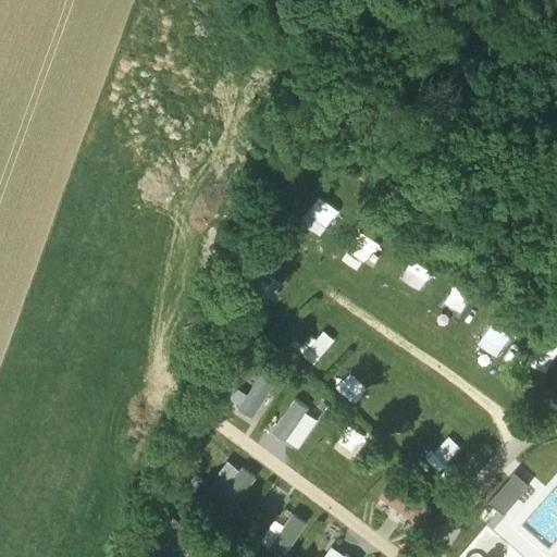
[(360,230),(349,250),(370,261),(381,240),(360,230)]
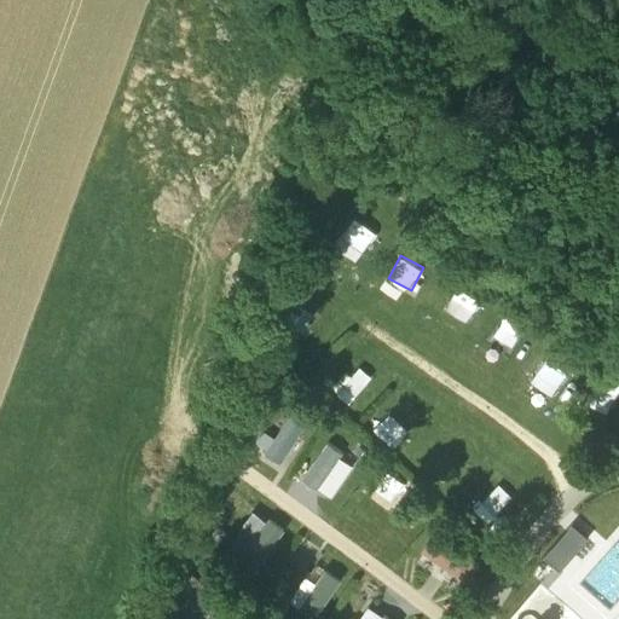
[(466,322),(480,301),(458,285),(444,306),(466,322)]
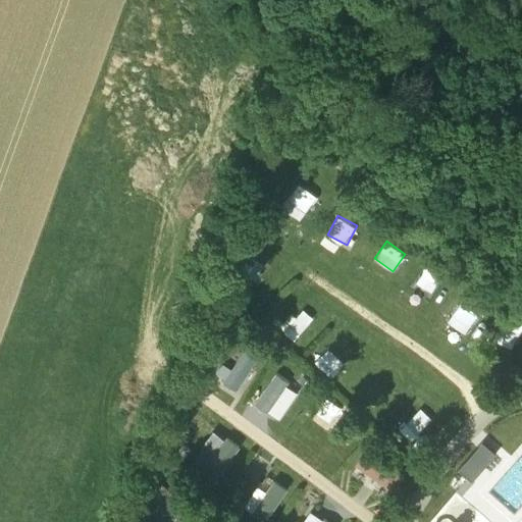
[(266,276),(269,254),(247,250),(244,273),(266,276)]
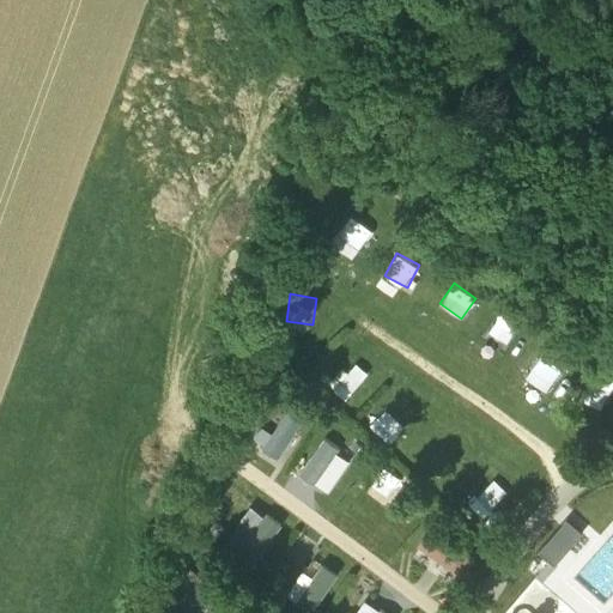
[(502,353),(521,325),(499,310),(480,340),(502,353)]
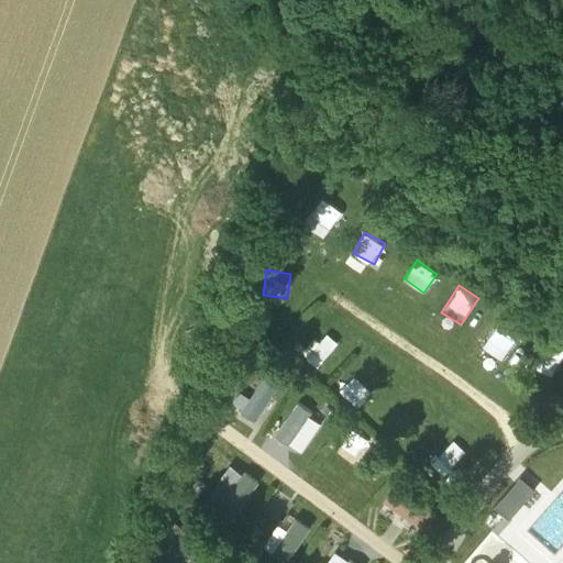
[(327,322),(307,349),(324,362),(343,334),(327,322)]
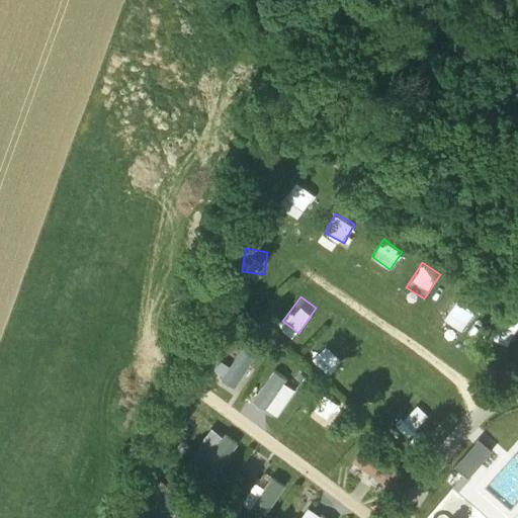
[(517,310),(504,303),(491,328),(511,338),(517,324),(517,310)]
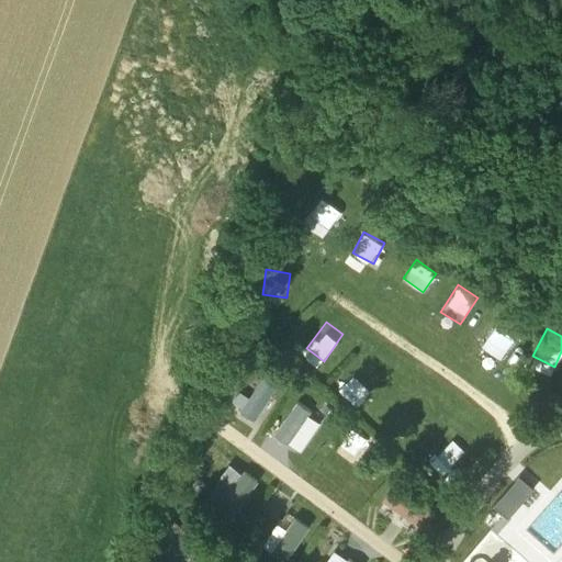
[(248,364),(255,353),(248,349),(242,360),(248,364)]
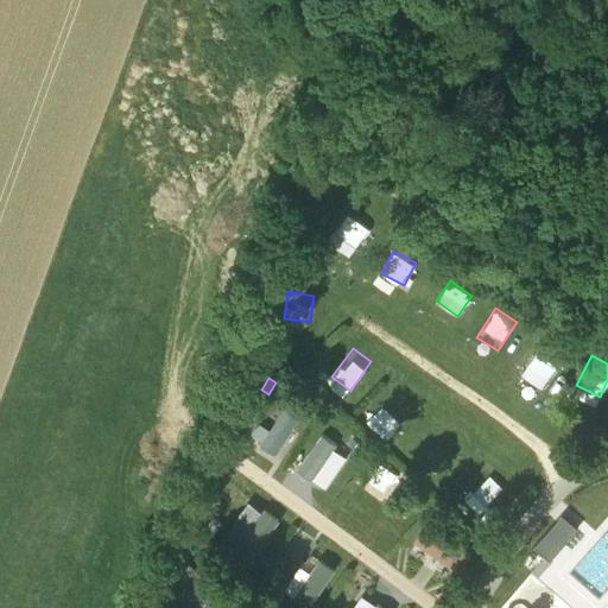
[(283,400),(272,419),(261,413),(248,435),(277,453),(302,412),(283,400)]
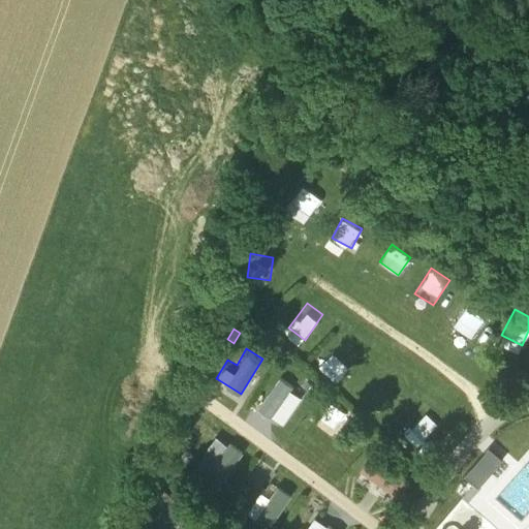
[(323,363),(342,375),(348,366),(330,353),(323,363)]
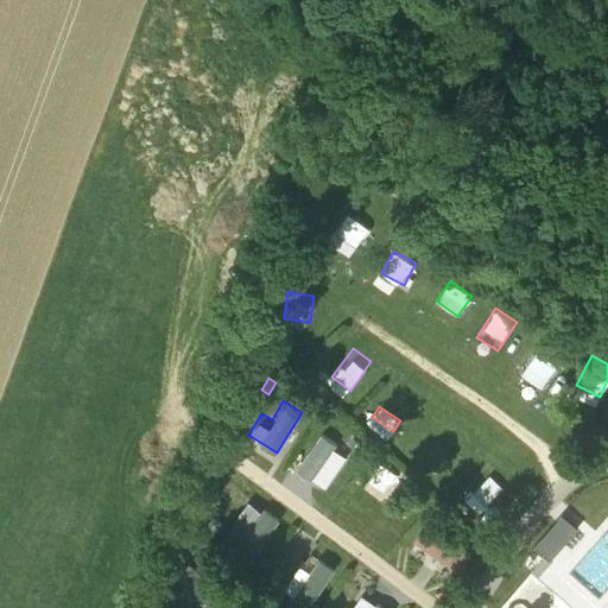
[(295,466),(323,488),(349,454),(321,431),(295,466)]
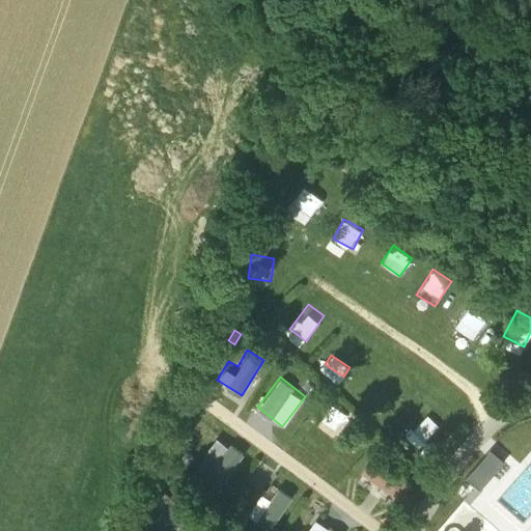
[(309,382),(304,388),(311,393),(316,388),(309,382)]
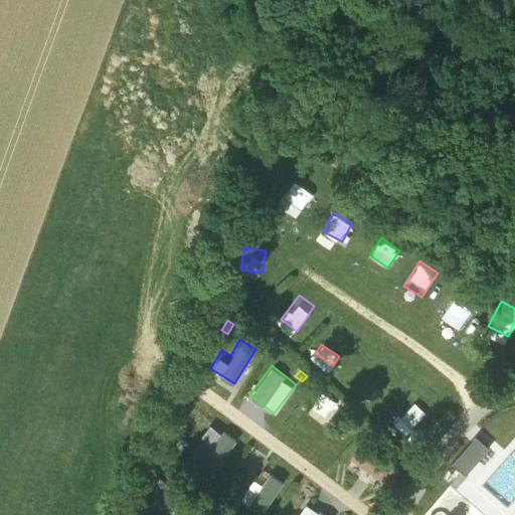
[(398,414),(413,424),(423,410),(408,399),(398,414)]
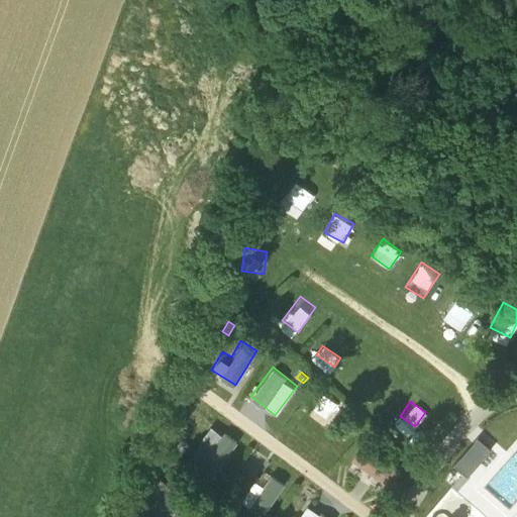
[(212,425),(203,439),(211,443),(198,464),(216,475),(236,439),(212,425)]
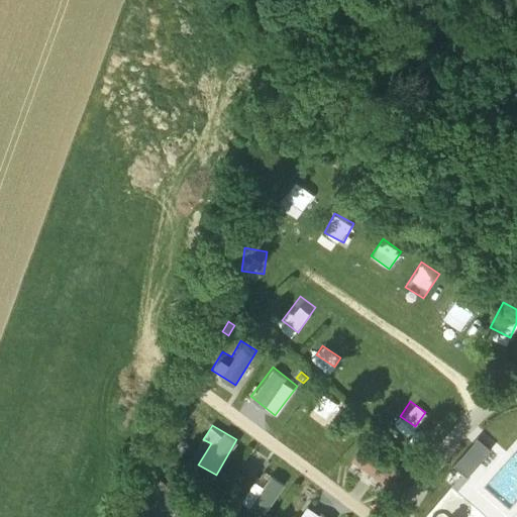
[(479,437),(454,463),(468,476),(492,449),(479,437)]
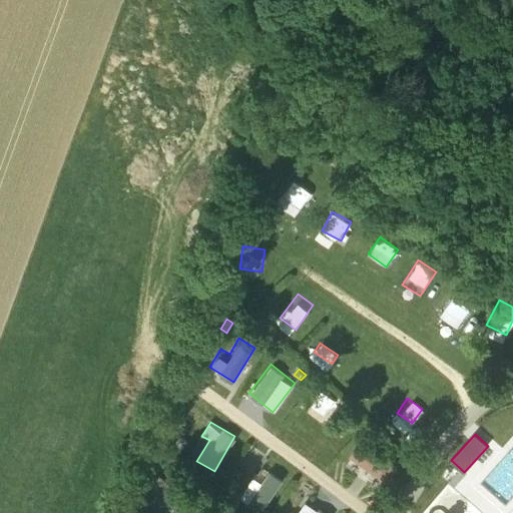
[(181,449),(187,441),(179,436),(174,443),(181,449)]
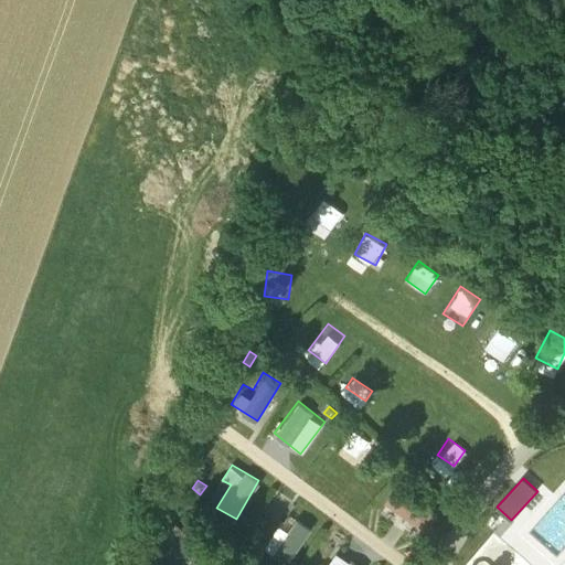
[(426,531),(437,514),(391,486),(380,502),(426,531)]
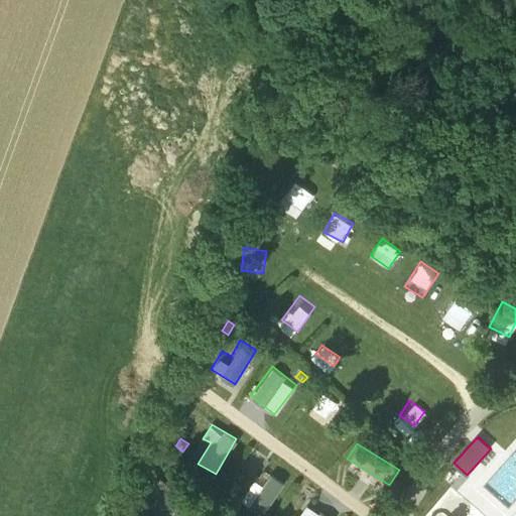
[(266,467),(240,496),(260,513),(285,484),(266,467)]
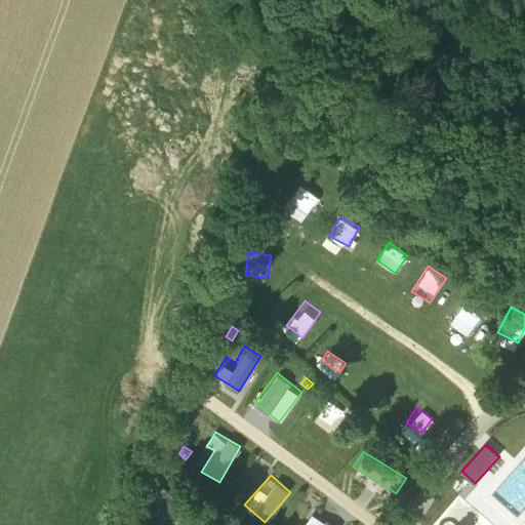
[(446,512),(466,493),(455,482),(435,499),(446,512)]
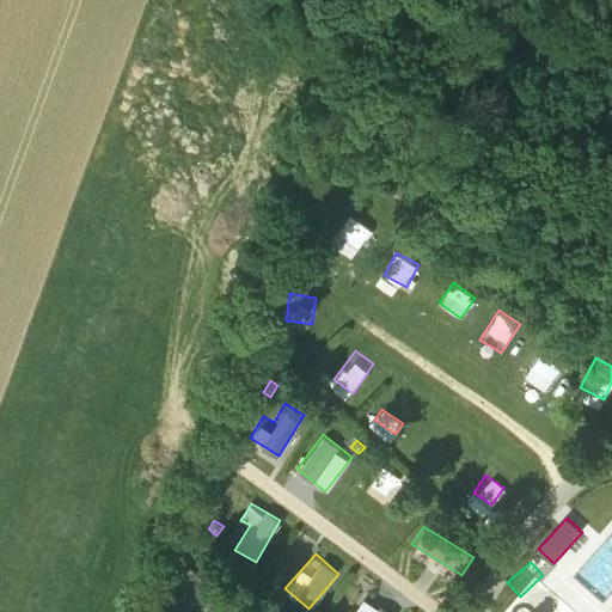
[(154,611),(227,611),(232,609),(191,567),(151,607),(154,611)]
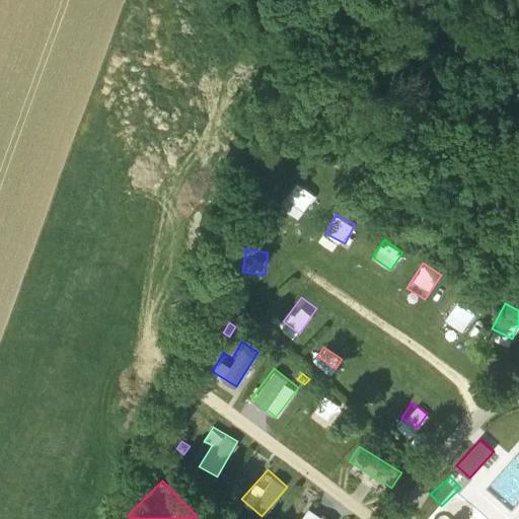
[(237,498),(242,490),(235,485),(229,493),(237,498)]
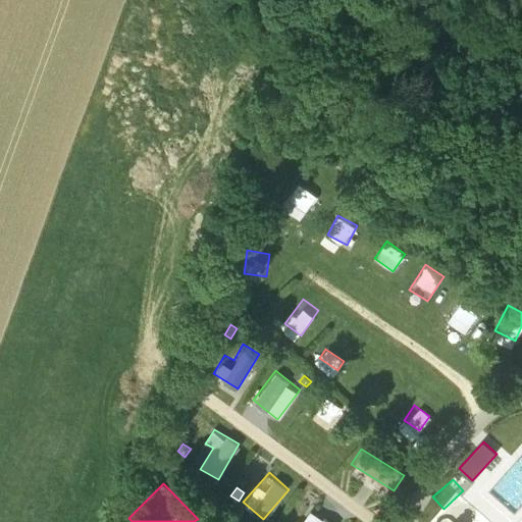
[(333,521),(334,520),(305,509),(299,521),(333,521)]
